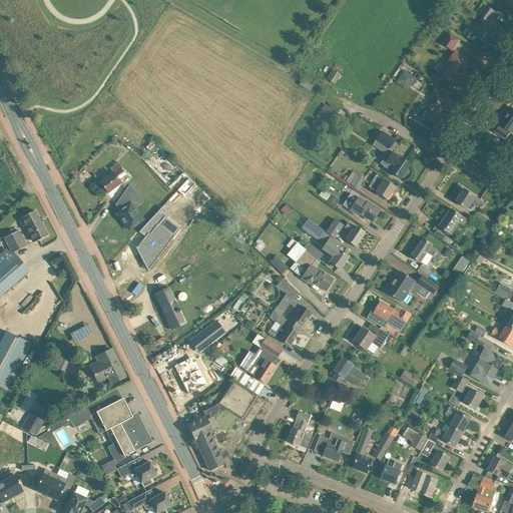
[(467,26),(462,34),(465,35),(465,36),(471,39),(474,41),(477,37),(480,39),(480,41),(482,40),(490,46),(491,45),(492,45),(492,44),(493,44),(494,44),(494,43),(495,43),(495,42),(496,42),(496,41),(496,40),(496,39),(496,38),(500,31),(498,30),(501,25),(493,19),(497,13),(489,7),(485,5),(479,15),(484,19),(478,29),(472,25),(470,28),(467,26)]
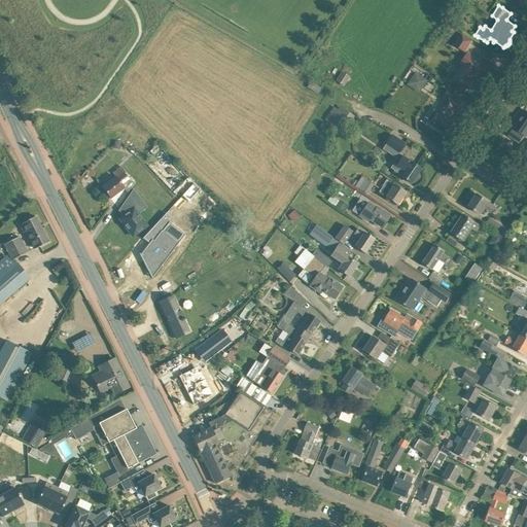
[(454,45),(464,53),(471,41),(461,34),(454,45)]
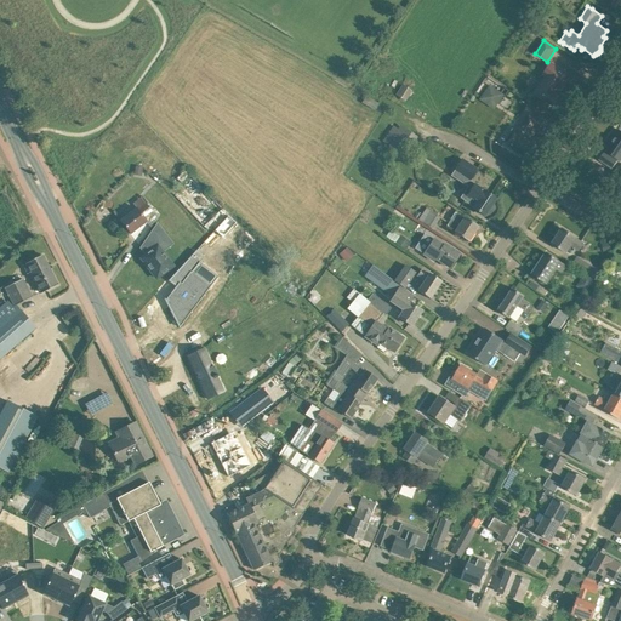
[(563,70),(552,63),(543,74),(546,77),(534,93),(546,102),(548,100),(554,104),(562,95),(557,91),(567,77),(560,72),(560,70),(562,72),(563,70)]
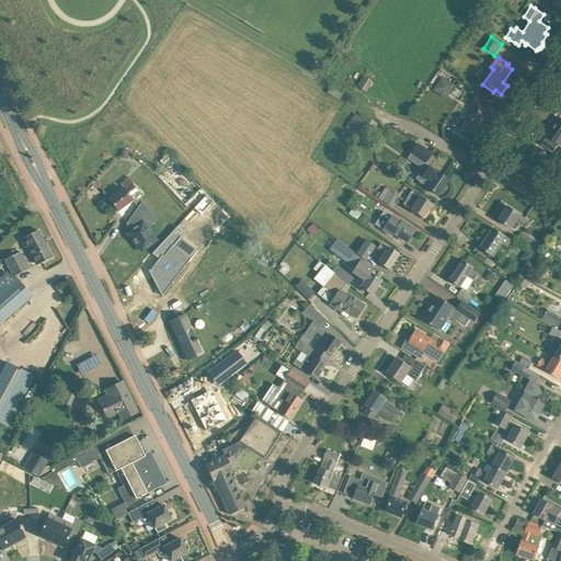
[(357,87),(366,92),(371,82),(363,77),(357,87)]
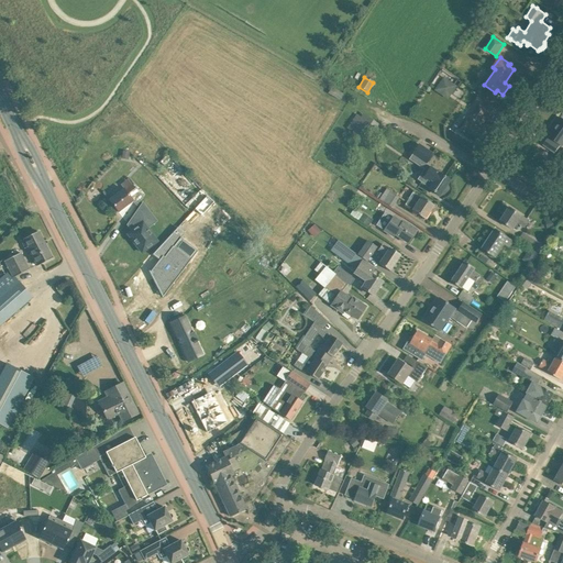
[(434,91),(448,100),(457,87),(444,77),(434,91)]
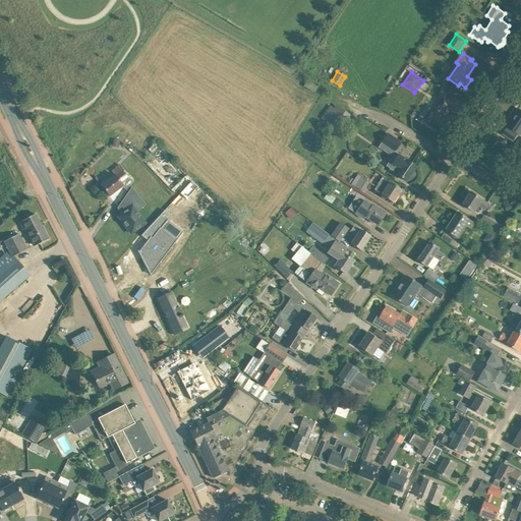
[(456,102),(447,97),(444,95),(433,109),(432,108),(423,121),(440,132),(449,119),(445,117),(451,109),(456,102)]
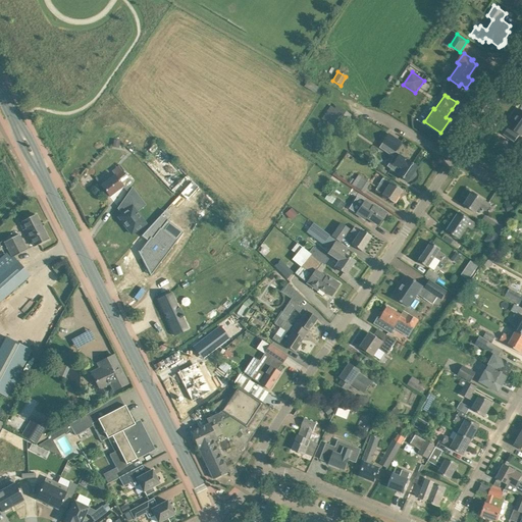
[(328,114),(323,120),(333,127),(345,111),(342,109),(338,113),(337,114),(334,119),(328,114)]
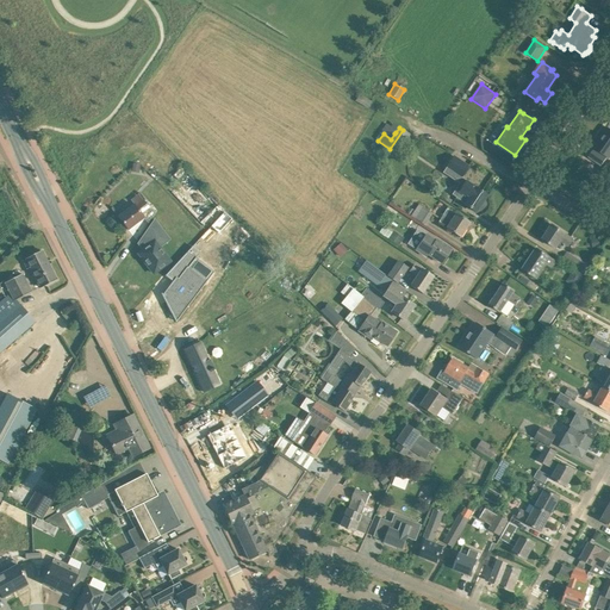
[(587,157),(601,167),(607,157),(609,160),(609,159),(609,129),(607,128),(592,148),(595,149),(587,157)]
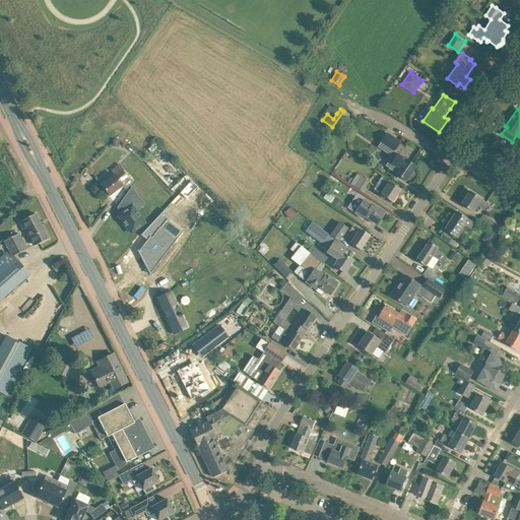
[(380,143),(393,152),(399,142),(386,133),(380,143)]
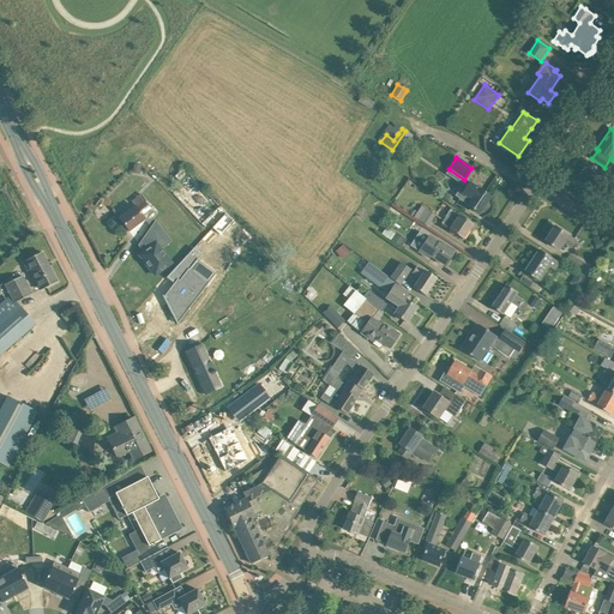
[(145,164),(132,162),(131,174),(143,176),(145,164)]
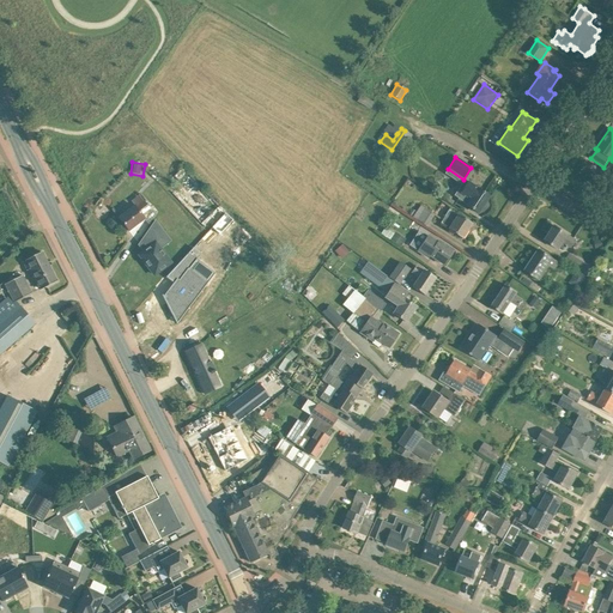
[(490,198),(480,190),(468,183),(457,199),(467,205),(466,206),(478,213),(490,198)]
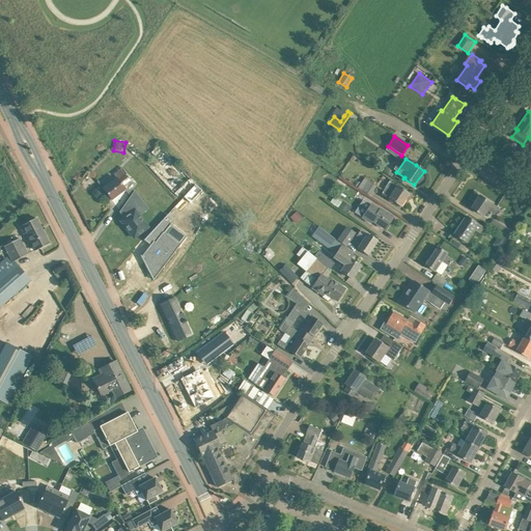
[(117,178),(103,189),(111,200),(126,190),(122,187),(130,182),(126,174),(117,179),(117,178)]
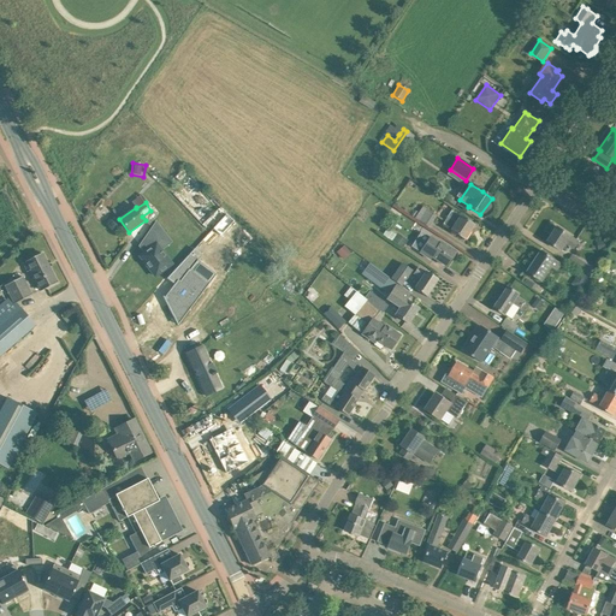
[(415,218),(428,227),(436,215),(422,207),(415,218)]
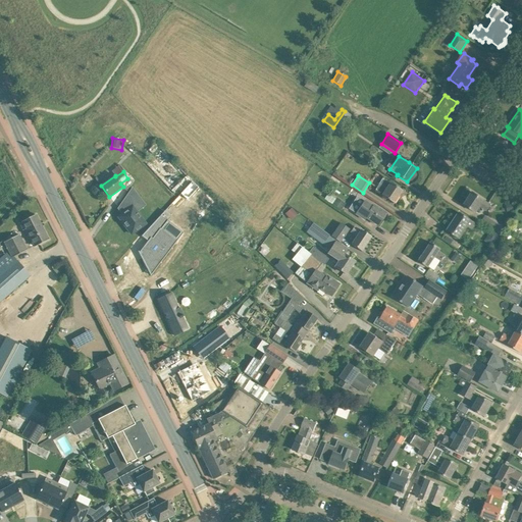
[(184,177),(171,187),(175,193),(189,184),(184,177)]
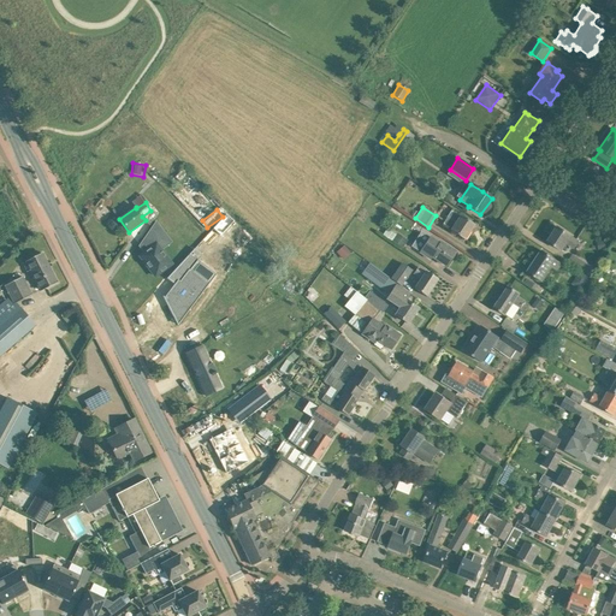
[(446,217),(448,218),(443,224),(451,230),(450,231),(465,240),(474,225),(451,209),(446,217)]
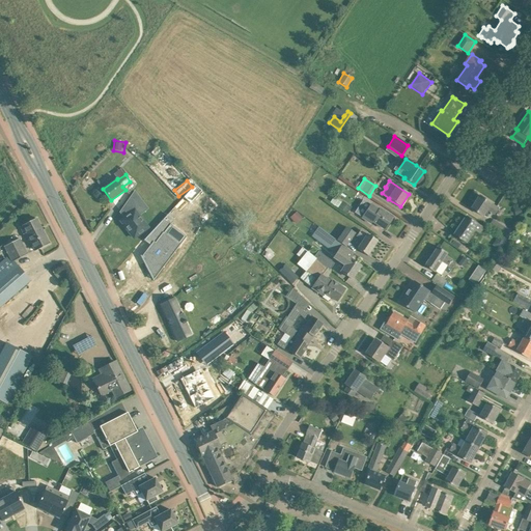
[(195,185),(183,197),(190,203),(202,191),(195,185)]
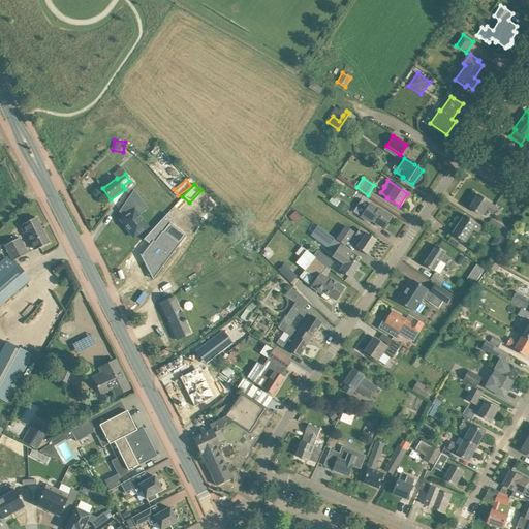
[(120,220),(133,238),(147,227),(137,215),(147,208),(133,190),(119,212),(124,218),(120,220)]
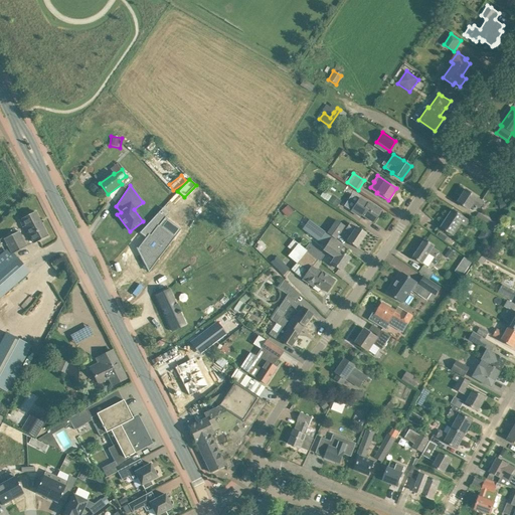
[(474,204),(480,208),(484,202),(478,198),(478,197),(467,190),(458,202),(470,210),(474,204)]
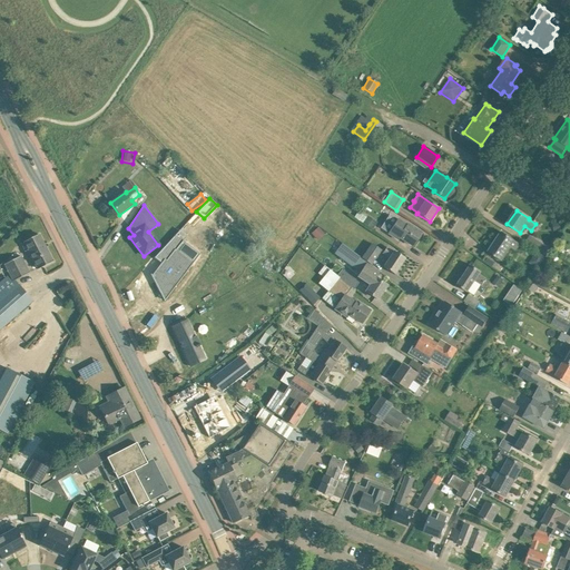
[(357,212),(354,217),(362,223),(363,223),(366,217),(357,212)]
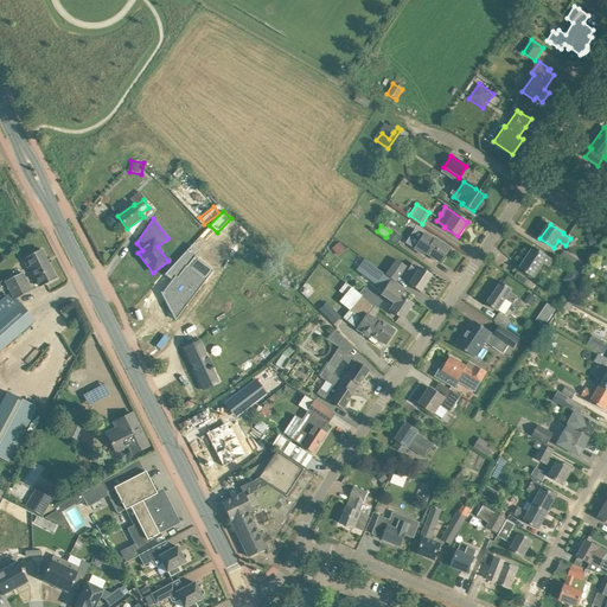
[(415,229),(406,243),(413,248),(413,249),(423,256),(426,253),(440,262),(449,249),(434,238),(434,240),(423,232),(423,234),(415,229)]
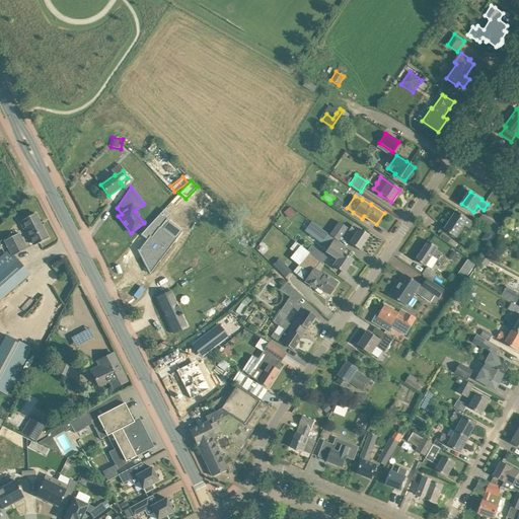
[(334,198),(330,203),(340,209),(343,204),(334,198)]
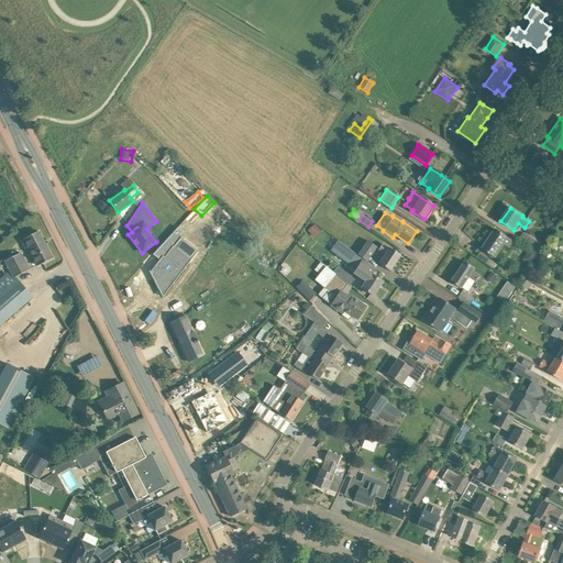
[(315,224),(307,230),(312,236),(319,231),(315,224)]
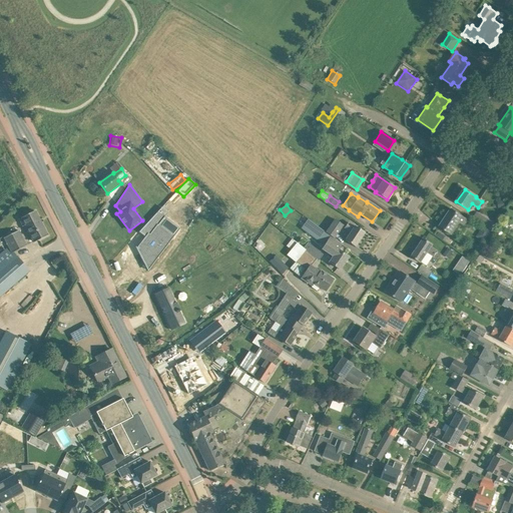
[(144,237),(135,249),(146,273),(150,269),(149,268),(172,237),(157,226),(167,213),(160,208),(137,233),(144,237)]
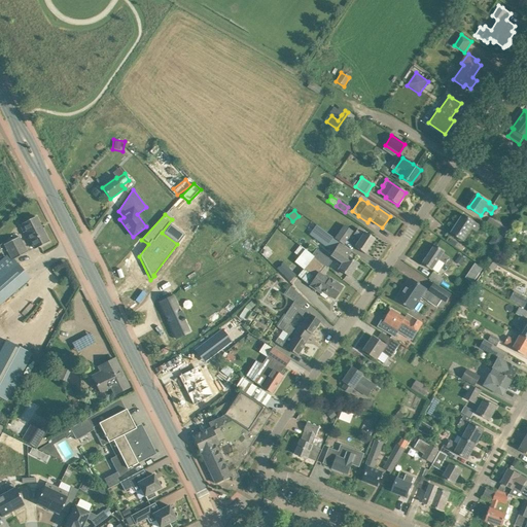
[(451,234),(463,242),(471,230),(477,232),(481,225),(464,215),(451,234)]
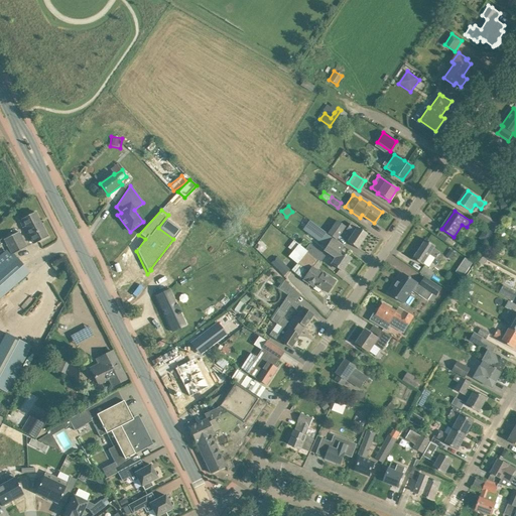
[(35,213),(18,221),(22,228),(24,227),(33,244),(48,237),(35,213)]
